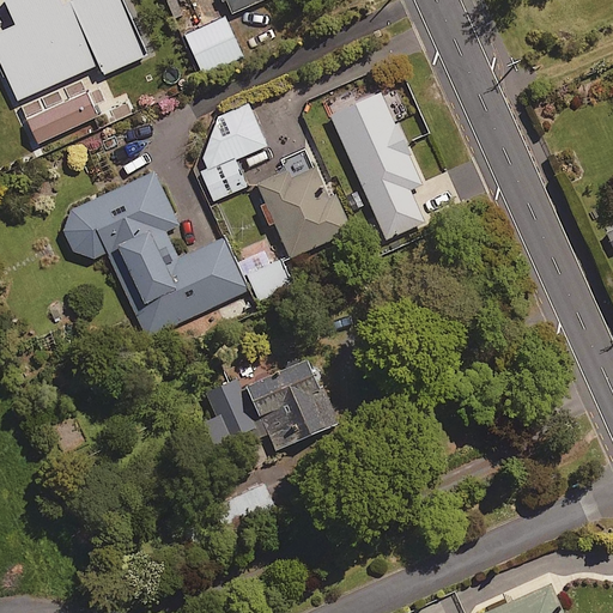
[(146,52),(122,0),(64,0),(0,30),(0,62),(17,98),(98,61),(103,72),(146,52)]
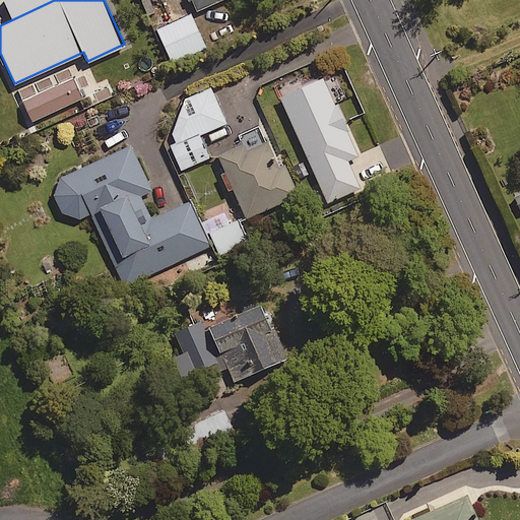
[(151,0),(140,0),(146,15),(156,11),(151,0)]
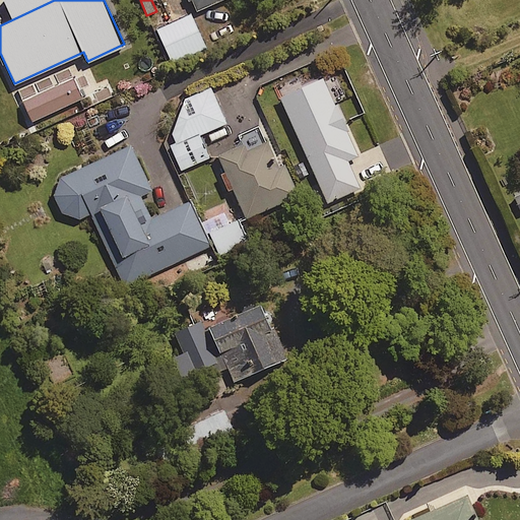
[(204,46),(191,13),(156,27),(170,60),(204,46)]
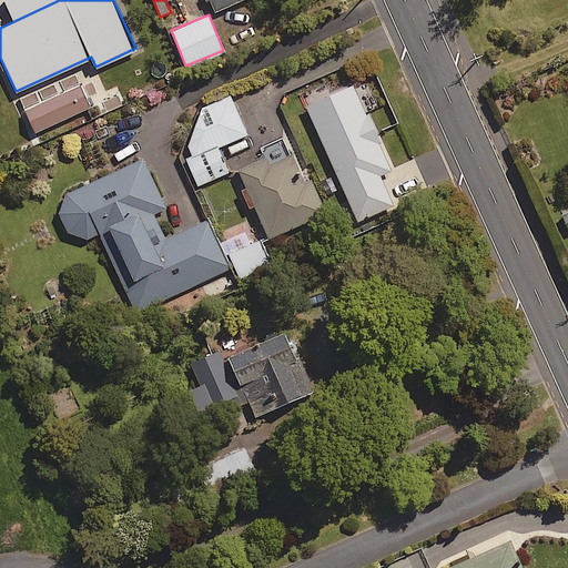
[(394,169),(354,78),(302,100),(356,224),(397,205),(383,174),(394,169)]
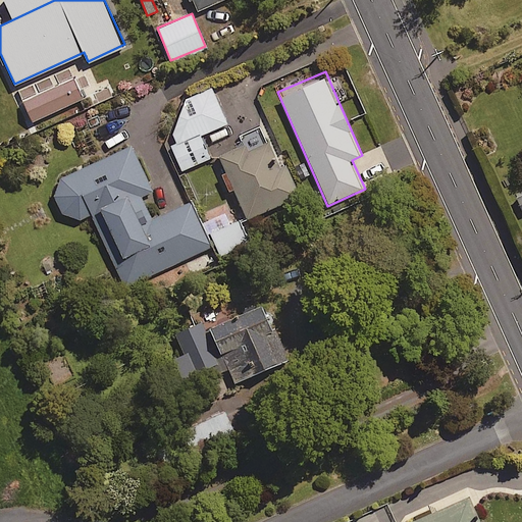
[(72,75),(22,98),(33,121),(83,98),(72,75)]
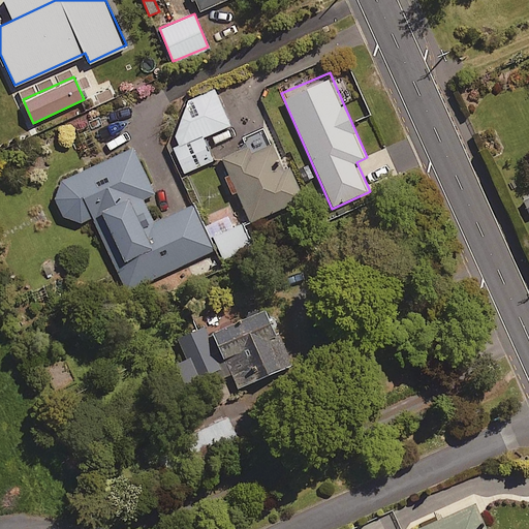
[(229,125),(214,89),(186,100),(191,114),(164,125),(184,172),(212,159),(203,135),(229,125)]
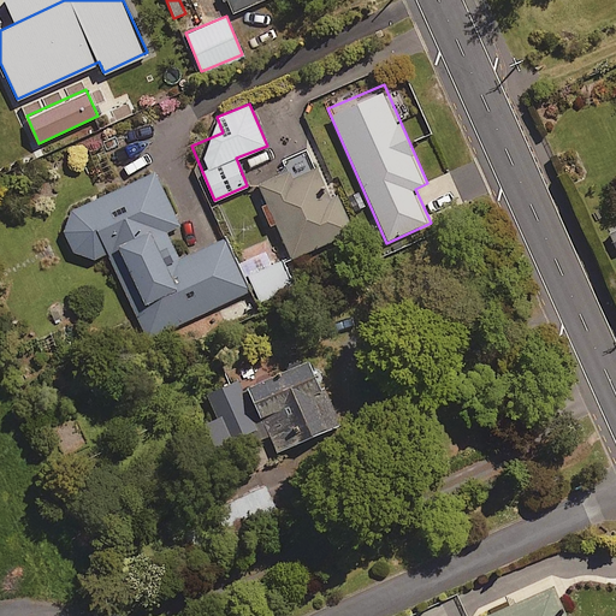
[(289,177),(283,166),(255,179),(291,255),(350,227),(336,196),(329,199),(313,165),(289,177)]
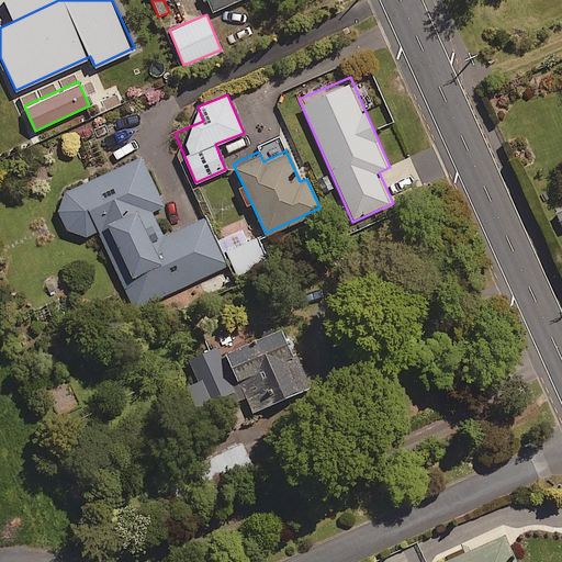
[(139,154),(63,191),(57,208),(67,228),(85,235),(97,228),(135,307),(227,263),(204,215),(163,236),(150,210),(164,203),(139,154)]
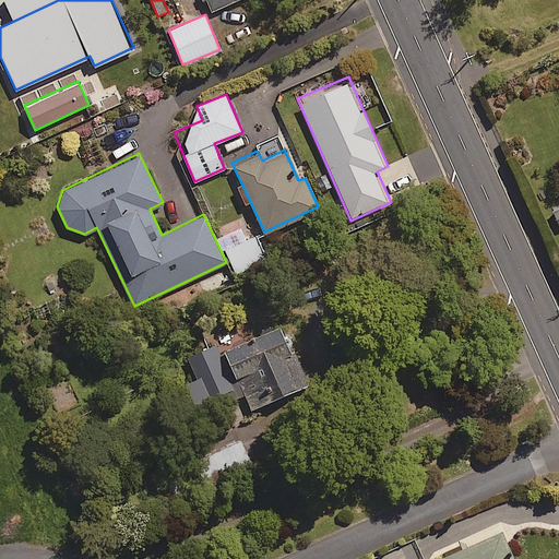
[(265,259),(253,233),(225,246),(236,272),(265,259)]
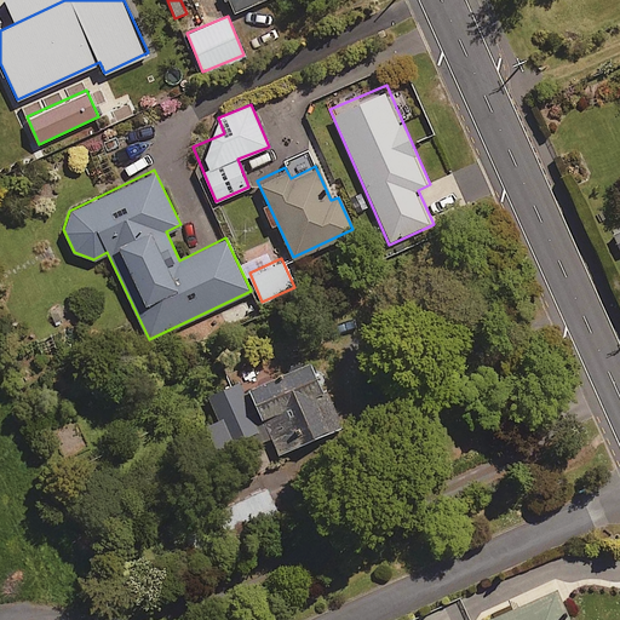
[(339,424),(309,356),(242,386),(239,379),(207,392),(218,418),(205,424),(214,447),(252,431),(257,442),(270,436),(277,451),(339,424)]
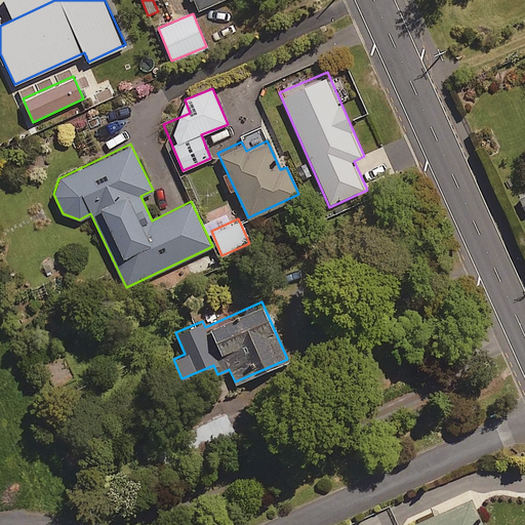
[(233,430),(226,412),(192,426),(199,443),(233,430)]
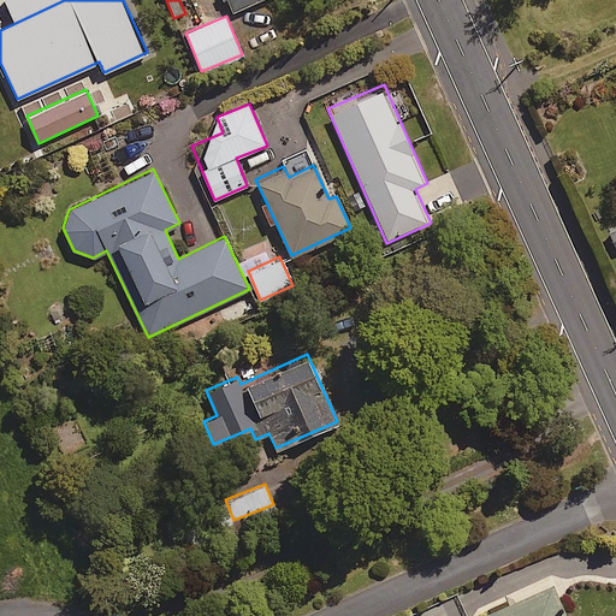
[(564,615),(552,585),(477,615),(564,615)]
